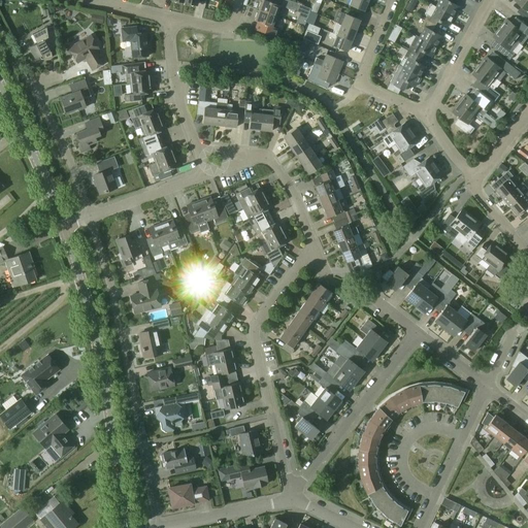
[(260,2),(258,7),(259,8),(259,10),(275,17),(277,11),(281,12),(283,7),(294,11),(297,3),(289,0),(288,0),(269,0),(269,2),(263,0),(262,0),(261,3),(260,2)]
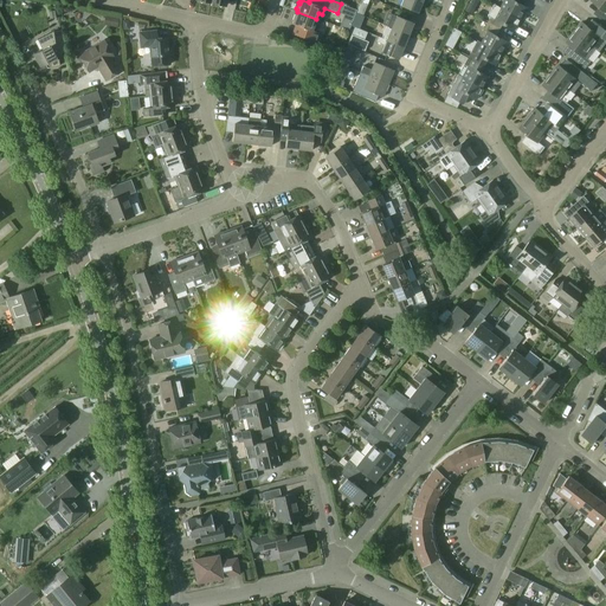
[(423,1),(420,0),(403,0),(400,6),(418,13),(423,1)]
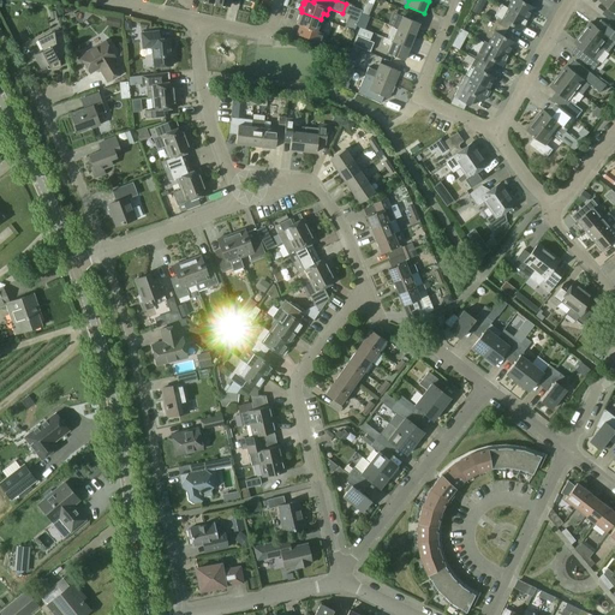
[(512,0),(507,9),(527,19),(535,9),(523,1),(523,0),(512,0)]
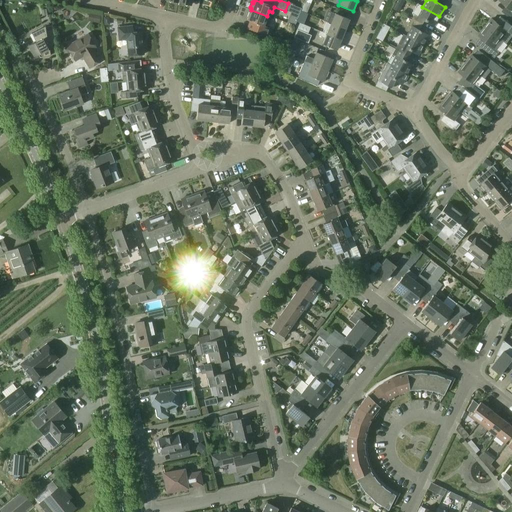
[(511,0),(499,0),(506,6),(509,8),(504,14),(511,20),(511,0)]
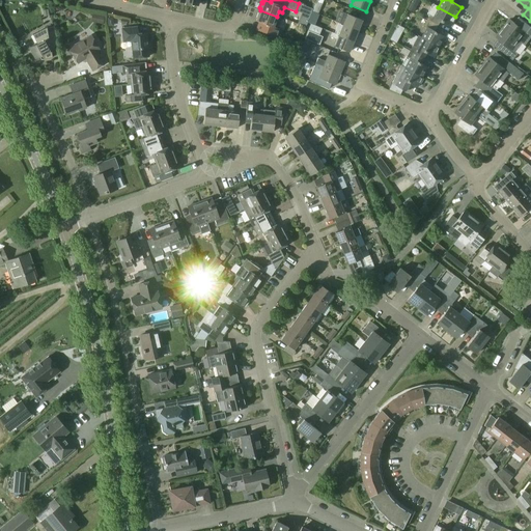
[(315,2),(311,11),(317,15),(322,4),(315,2)]
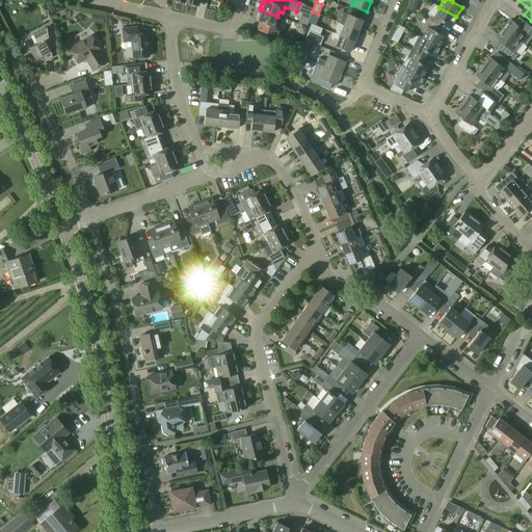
[(296,11),(311,16),(313,8),(299,3),(296,11)]
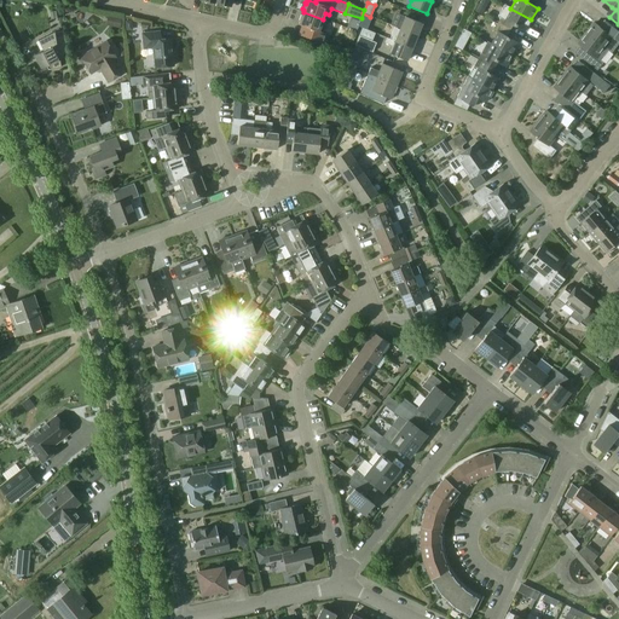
[(497,24),(510,32),(513,25),(525,32),(531,19),(510,9),(504,5),(498,17),(501,18),(497,24)]
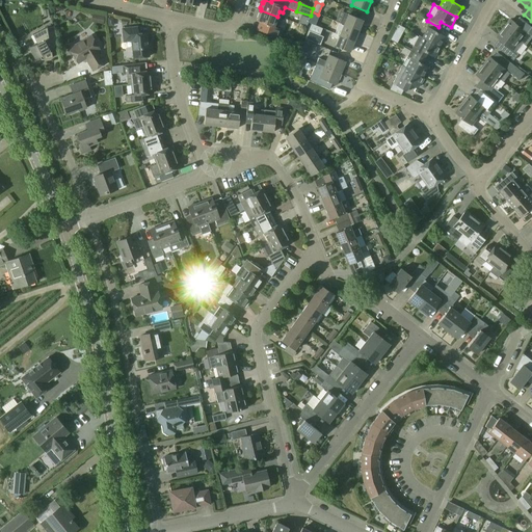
[(257,19),(258,19),(257,21),(259,22),(257,30),(280,38),(283,30),(274,27),(277,17),(261,10),(260,14),(259,12),(257,19)]
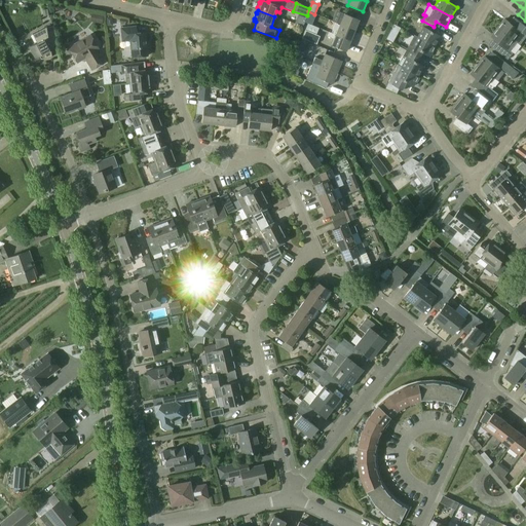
[(308,11),(304,22),(311,25),(315,14),(308,11)]
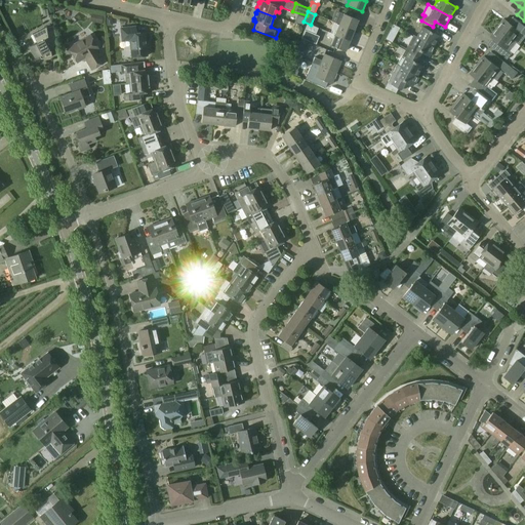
[(344,14),(339,25),(354,31),(358,21),(344,14)]
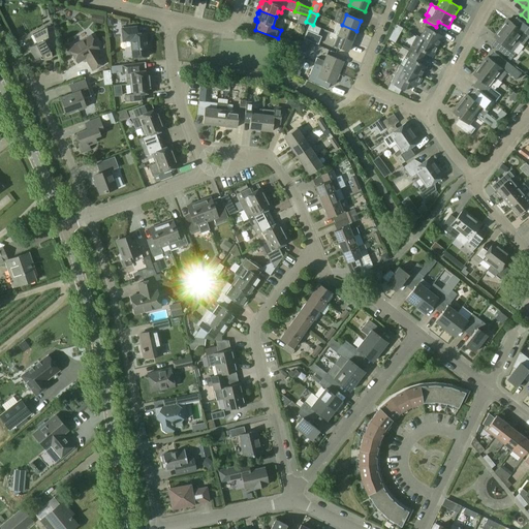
[(508,20),(501,28),(521,43),(523,45),(528,37),(528,27),(522,22),(518,27),(508,20)]
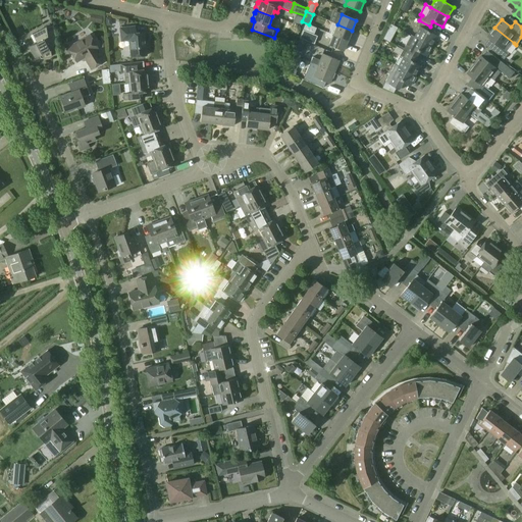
[(56,43),(53,25),(52,20),(50,20),(51,25),(46,27),(32,34),(37,43),(29,47),(35,58),(39,56),(41,58),(51,56),(50,50),(51,49),(48,44),(56,43)]
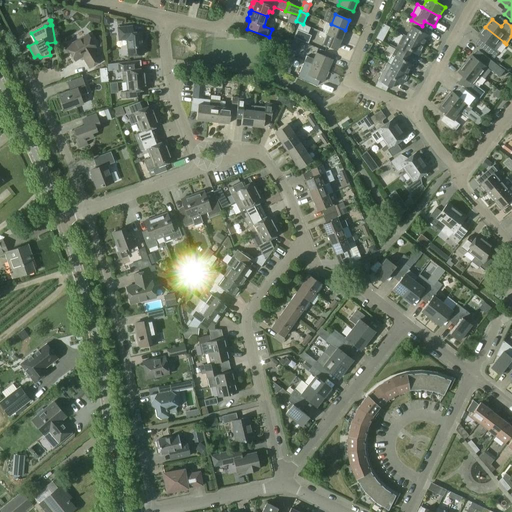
[(406,36),(423,46),(429,36),(419,31),(422,26),(411,20),(408,26),(411,28),(406,36)]
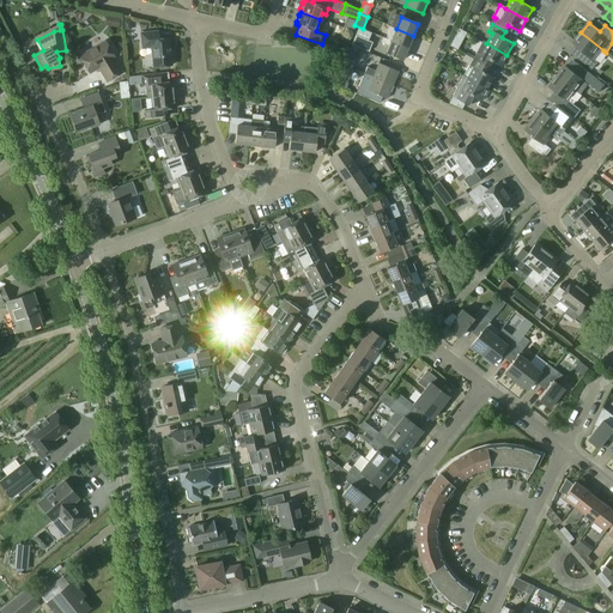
[(392,41),(408,48),(413,36),(396,29),(395,29),(390,28),(386,38),(390,41),(392,41)]
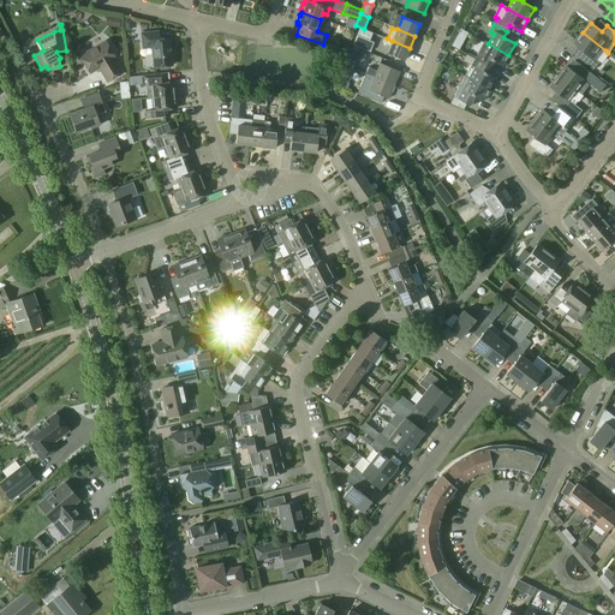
[(467,33),(461,29),(452,47),(459,51),(467,33)]
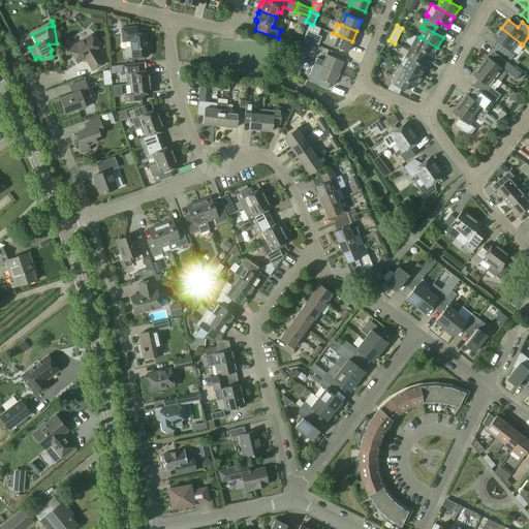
[(132,58),(149,56),(146,33),(136,34),(136,27),(122,29),(123,41),(131,41),(132,58)]
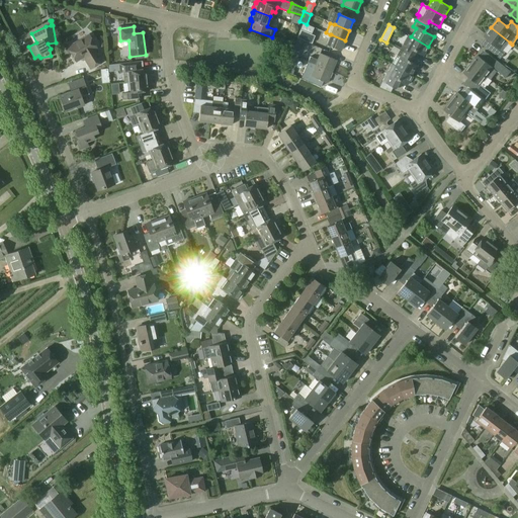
[(491,27),(484,36),(494,44),(489,50),(501,59),(506,53),(504,51),(506,48),(510,42),(491,27)]
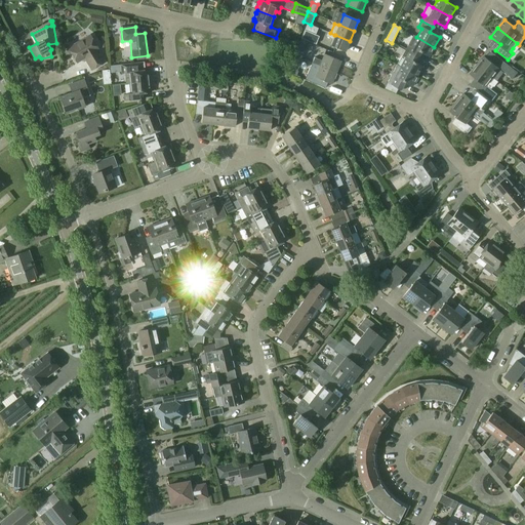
[(319,36),(305,31),(300,38),(301,39),(308,41),(316,44),(319,36)]
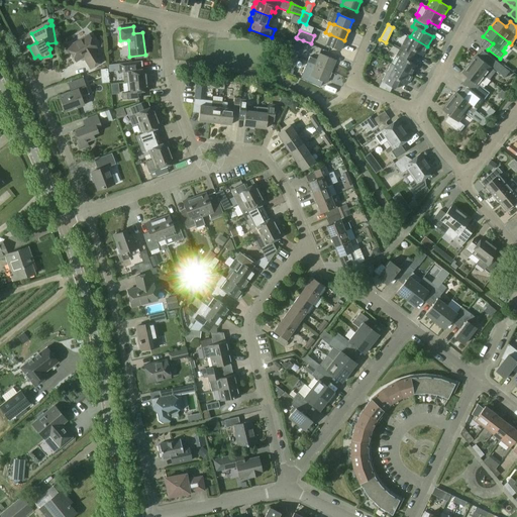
[(321,36),(328,38),(325,44),(339,50),(344,40),(330,34),(329,34),(325,32),(323,32),(321,36)]
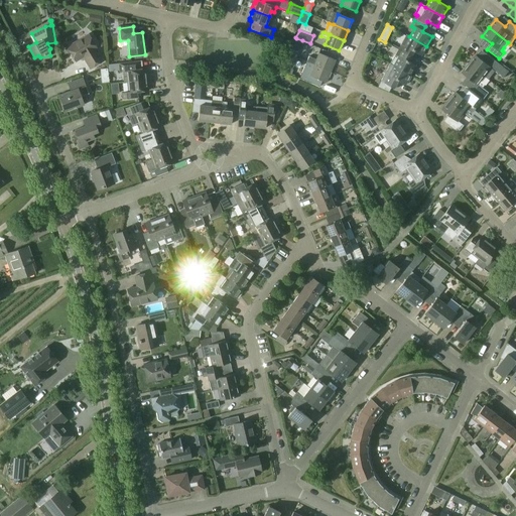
[(68,46),(72,54),(71,55),(73,59),(75,59),(76,61),(83,57),(90,69),(103,60),(96,49),(97,49),(88,34),(68,46)]
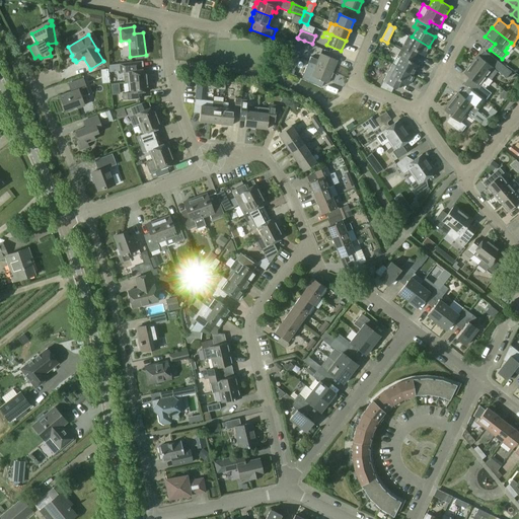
[(412,56),(414,57),(417,52),(424,56),(429,47),(412,36),(409,34),(403,45),(402,45),(400,50),(412,56)]
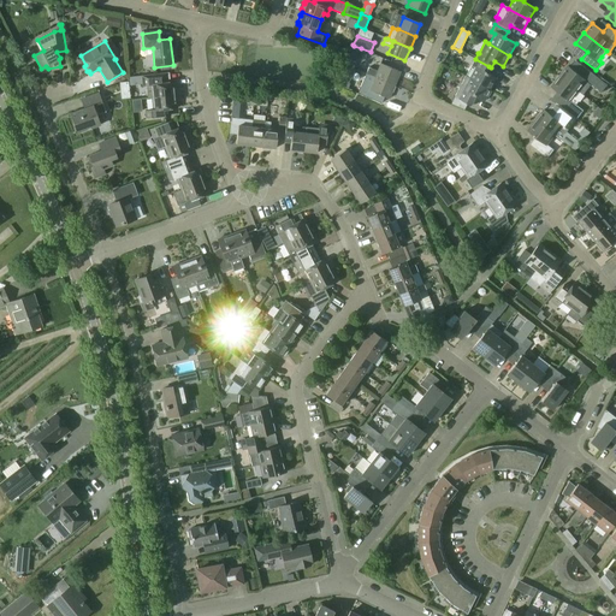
[(349,55),(347,65),(353,69),(359,55),(365,58),(367,51),(361,48),(354,46),(349,55)]
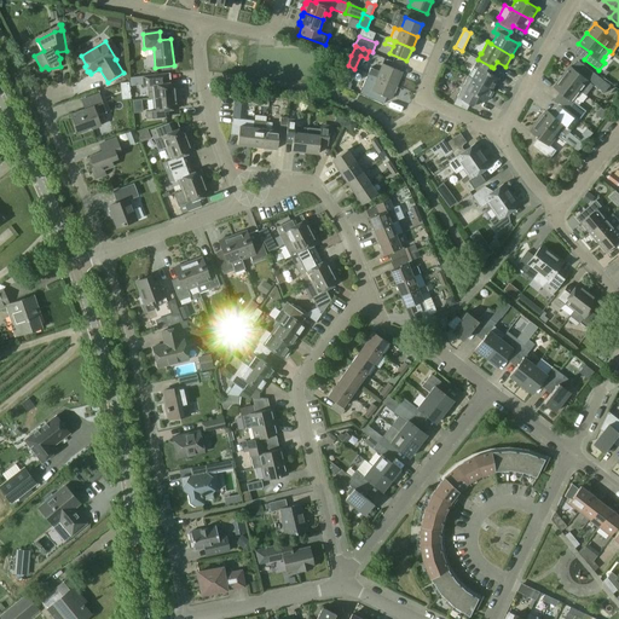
[(468,76),(468,77),(492,91),(499,79),(487,73),(491,67),(478,59),(474,67),(474,65),(468,76)]
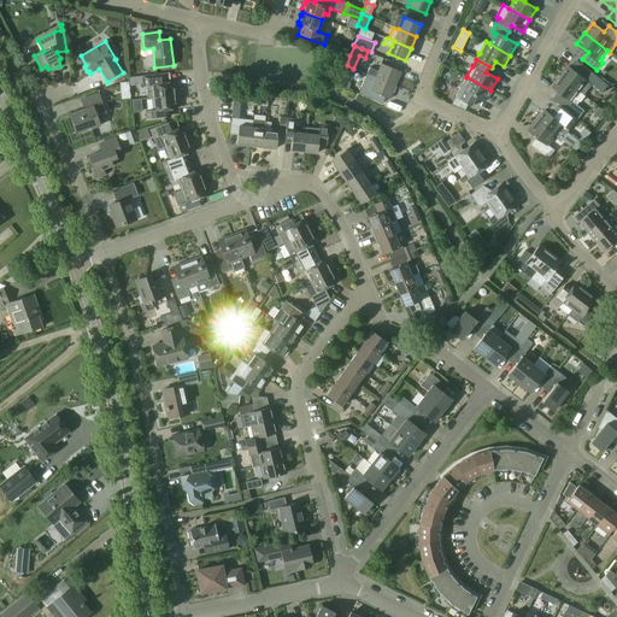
[(381,64),(378,71),(369,68),(366,74),(395,86),(401,71),(381,64)]
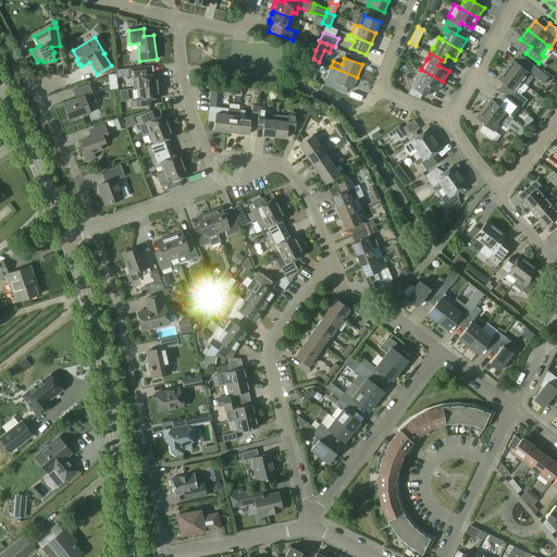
[(514,60),(506,69),(523,83),(530,73),(544,84),(549,77),(527,59),(521,65),(514,60)]
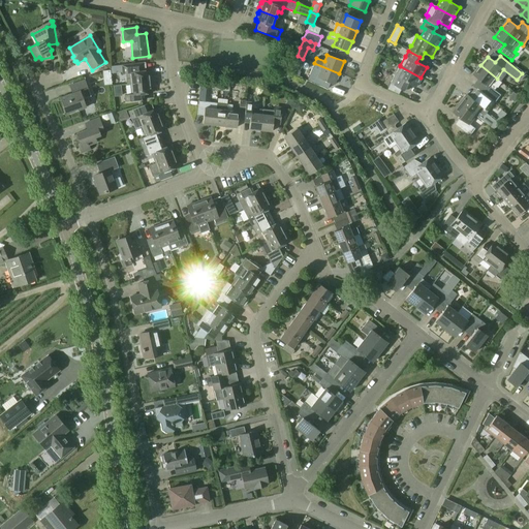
[(123,74),(129,73),(130,84),(151,82),(150,70),(146,71),(146,63),(122,65),(122,72),(123,74)]
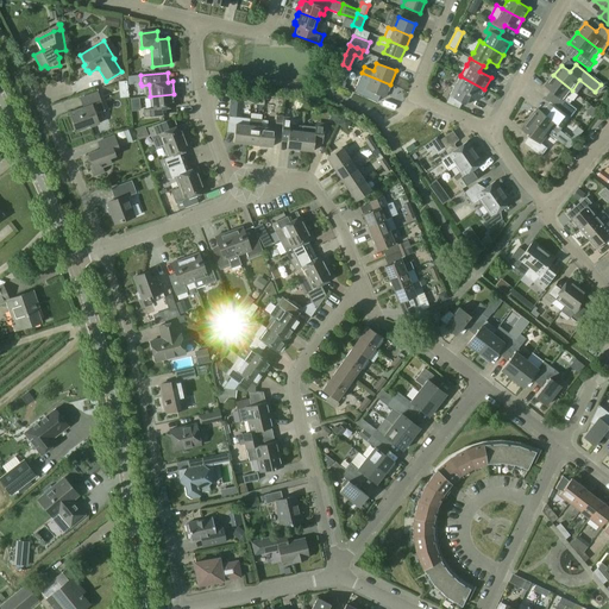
[(390,85),(362,73),(359,80),(360,80),(357,87),(357,86),(353,93),(365,98),(368,92),(384,98),(390,85)]
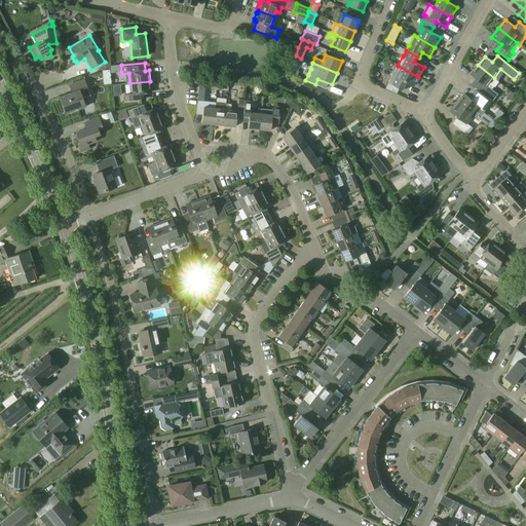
[(121,65),(111,66),(111,73),(121,72),(121,65)]
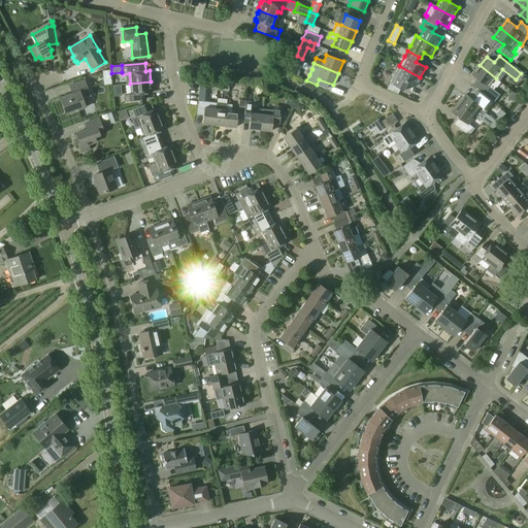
[(480,65),(473,74),(480,79),(483,81),(480,87),(476,90),(494,103),(500,95),(494,90),(496,87),(492,84),(495,78),(496,78),(480,65)]
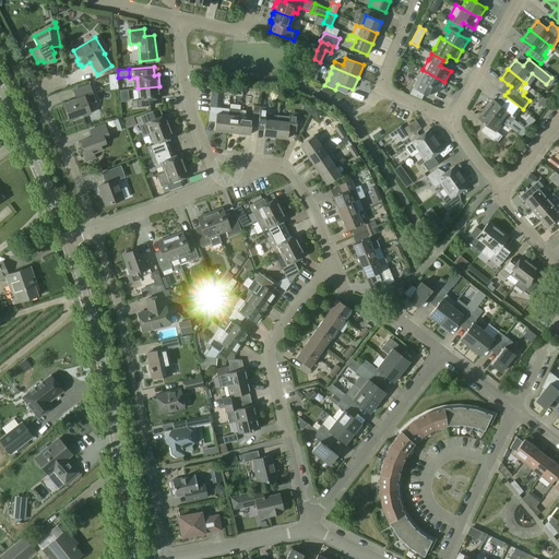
[(428,97),(432,88),(439,93),(444,82),(423,70),(413,88),(428,97)]
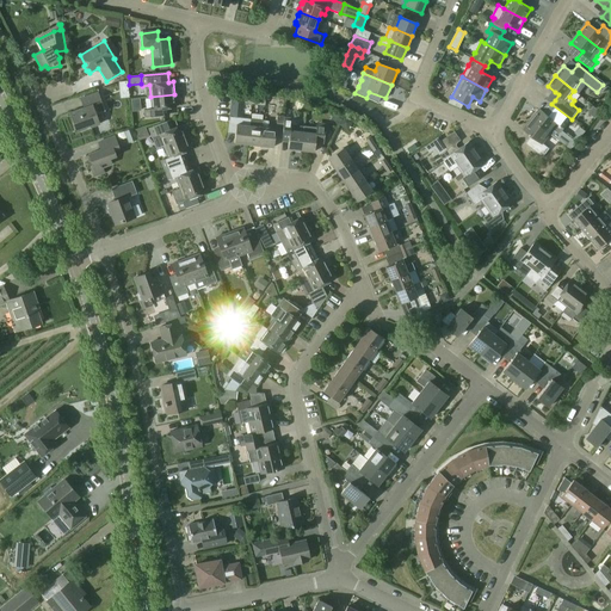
[(335,85),(345,88),(347,80),(339,78),(335,85)]
